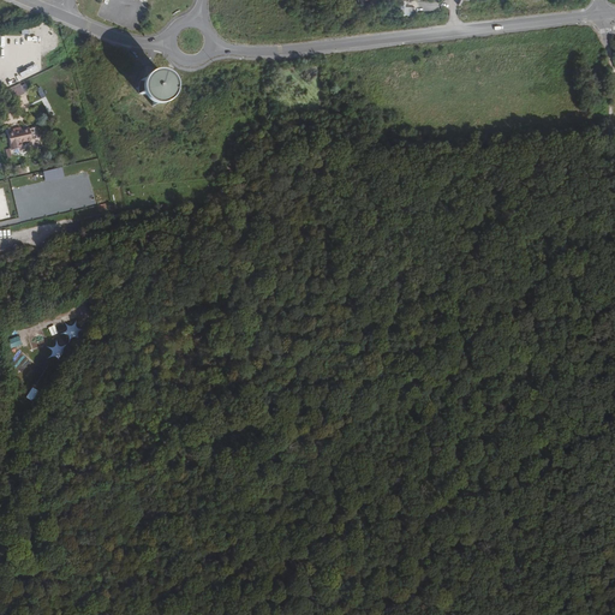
[(406,7),(406,0),(401,0),(401,16),(412,16),(413,7),(406,7)]
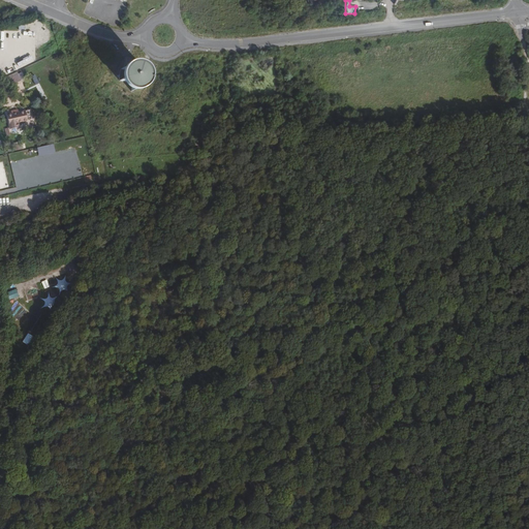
[(138,61),(118,72),(122,81),(125,79),(133,94),(156,83),(149,69),(150,69),(148,65),(143,68),(138,61)]
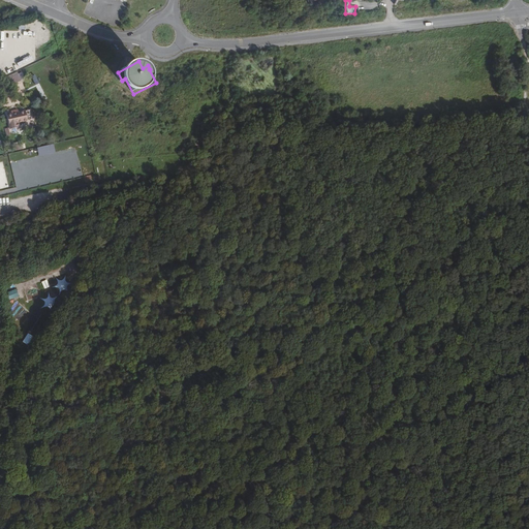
[(9,75),(13,84),(22,81),(18,71),(9,75)]
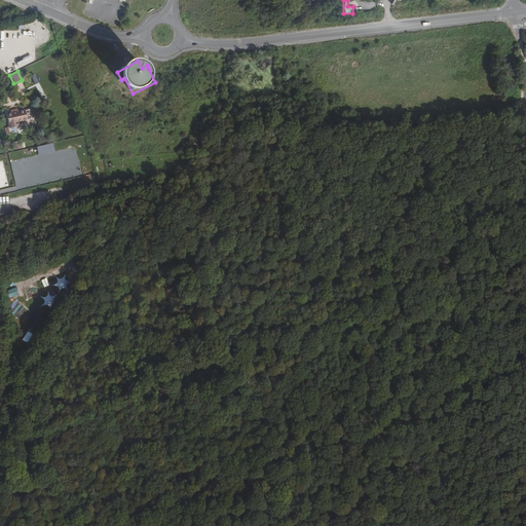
[(19,123),(29,121),(28,115),(32,114),(30,109),(19,111),(19,109),(6,111),(9,129),(20,127),(19,123)]
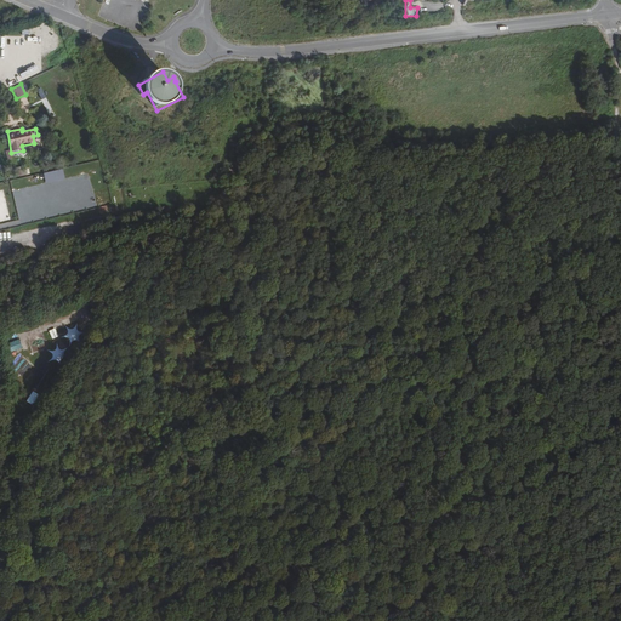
[(85,144),(66,149),(69,159),(89,153),(85,144)]
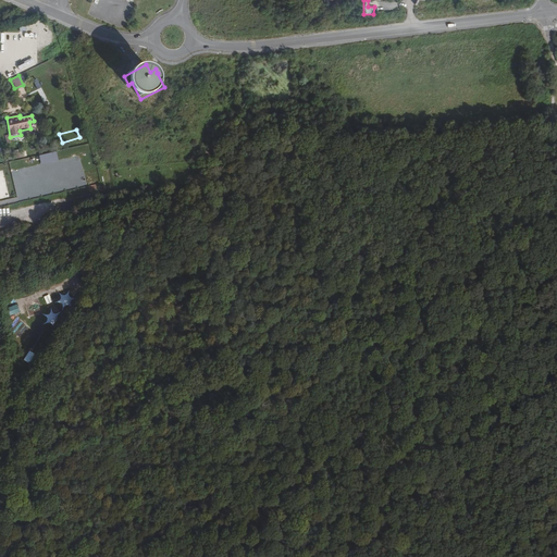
[(90,194),(98,192),(94,171),(85,172),(90,194)]
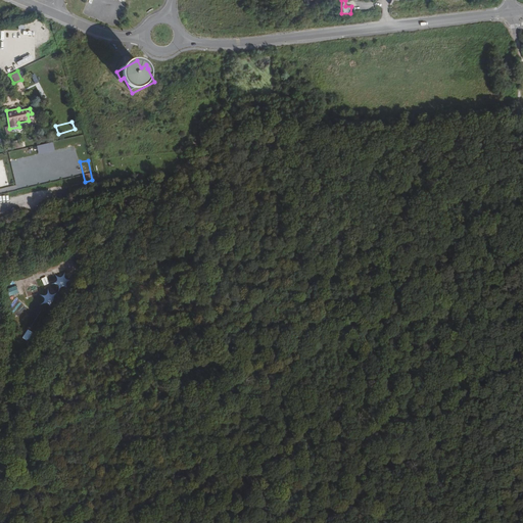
[(56,299),(55,292),(67,285),(66,278),(64,274),(61,276),(56,277),(56,281),(48,286),(48,291),(44,294),(40,294),(41,305),(51,305),(51,302),(56,299)]
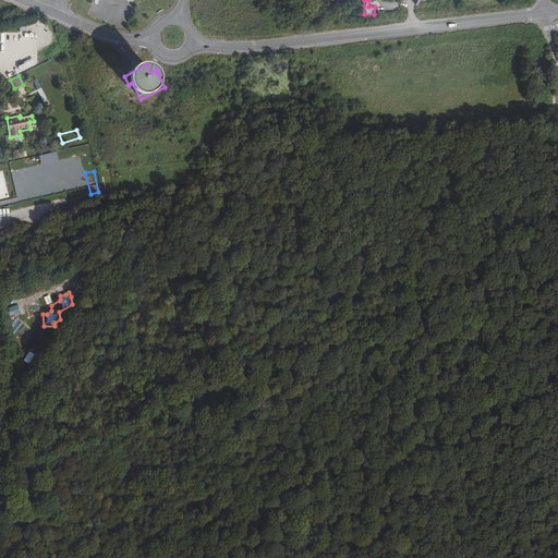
[(17,305),(5,310),(9,317),(20,313),(17,305)]
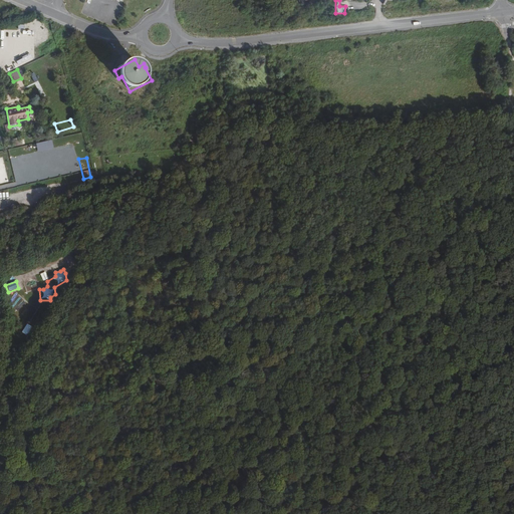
[(29,322),(35,320),(33,313),(26,316),(29,322)]
